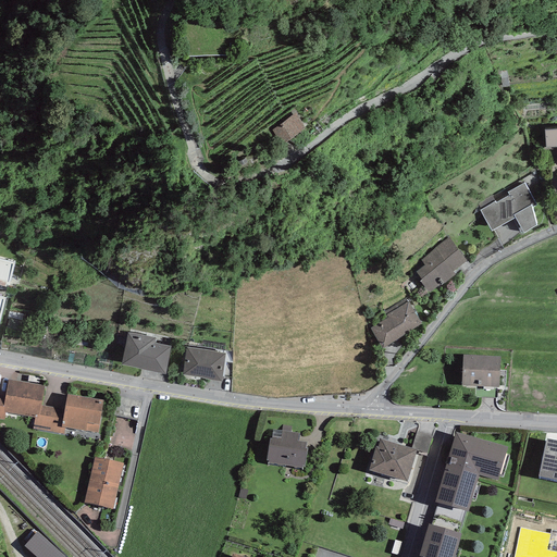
[(305,128),(295,113),(272,131),(282,145),(305,128)]
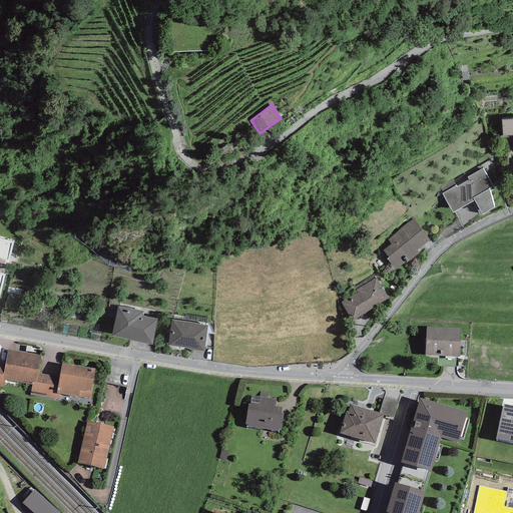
[(512,118),(501,119),(503,136),(512,134),(512,118)]
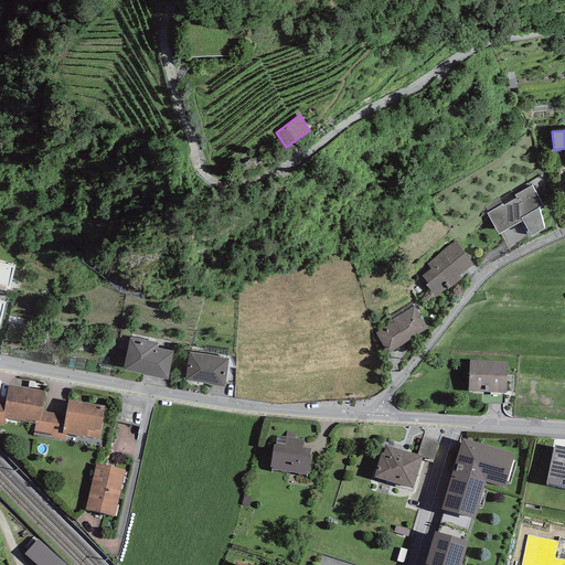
[(502,204),(487,213),(499,234),(522,221),(531,236),(545,228),(540,211),(544,208),(532,185),(515,195),(516,198),(503,205),(502,204)]
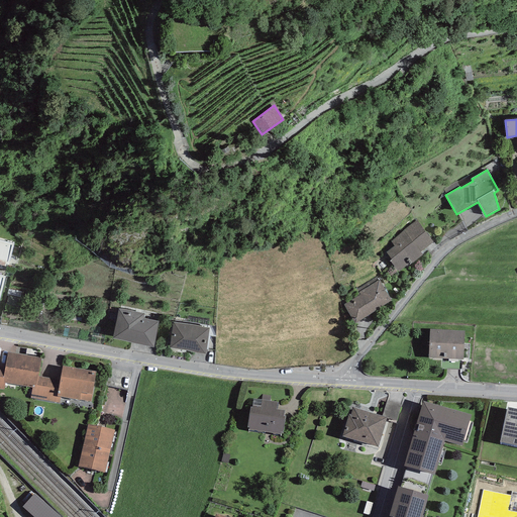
[(416,219),(391,241),(394,246),(386,252),(392,260),(390,262),(399,272),(412,263),(412,264),(423,255),(420,252),(433,242),(416,219)]
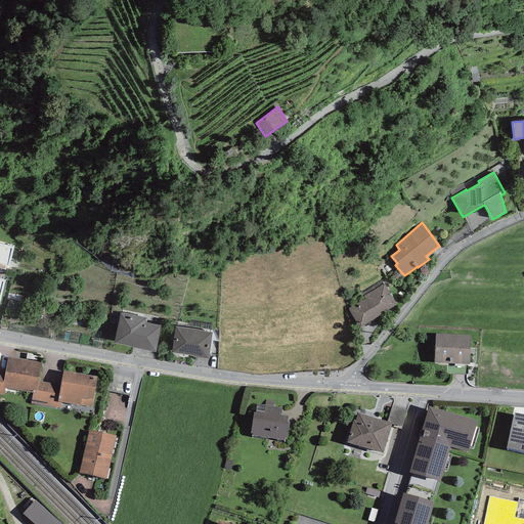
[(14,247),(0,243),(0,266),(8,268),(14,247)]
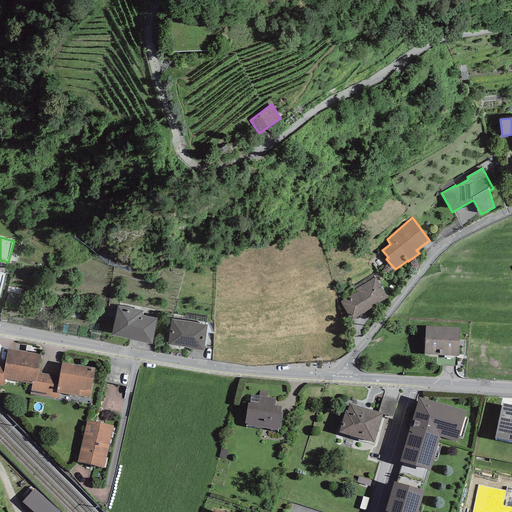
[(373,273),(353,286),(357,292),(340,301),(351,320),(388,297),(373,273)]
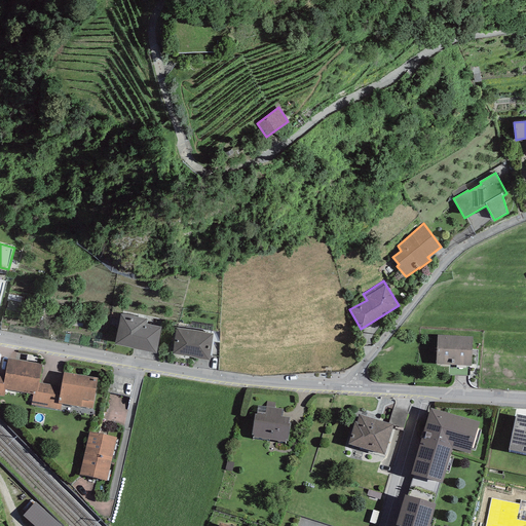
[(147,320),(120,314),(114,344),(156,353),(161,327),(146,324),(147,320)]
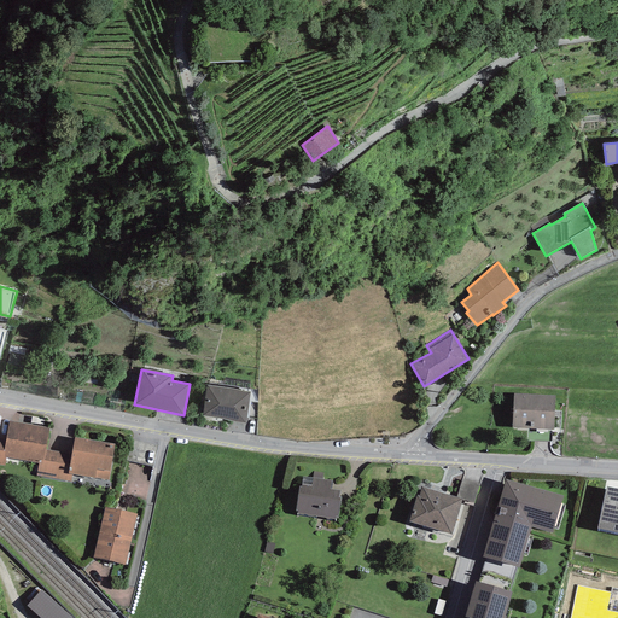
[(250,392),(207,385),(202,415),(245,423),(250,392)]
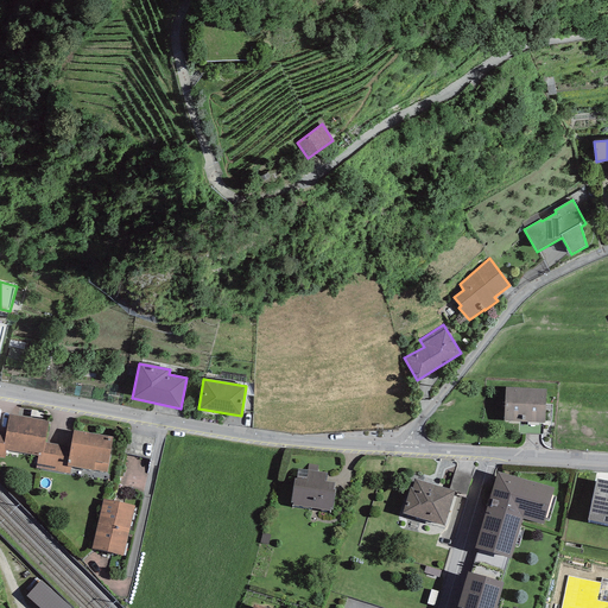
[(545,390),(505,387),(505,420),(545,423),(545,390)]
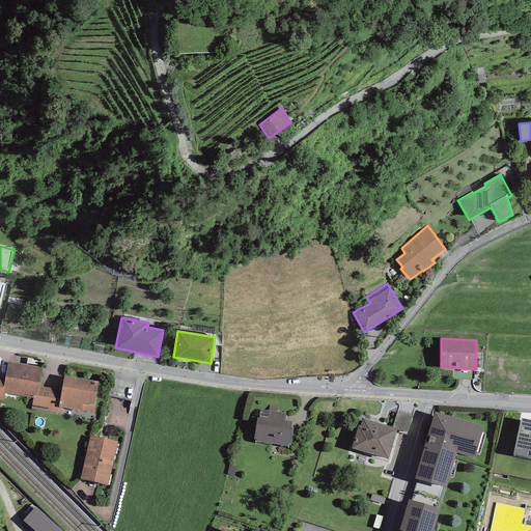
[(43,368),(8,362),(4,381),(2,393),(5,393),(33,398),(37,399),(39,387),(43,368)]
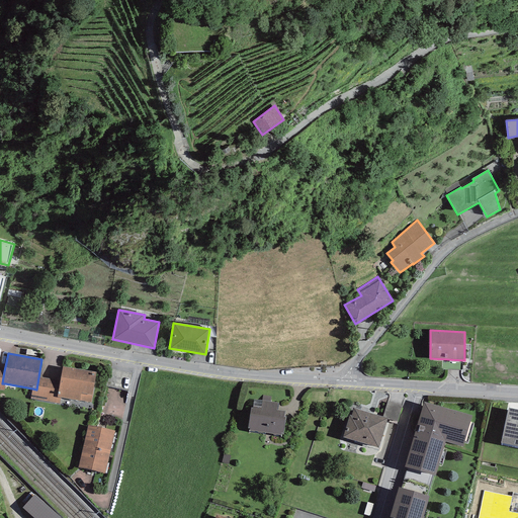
[(96,372),(63,366),(60,380),(57,397),(61,398),(91,403),(96,372)]
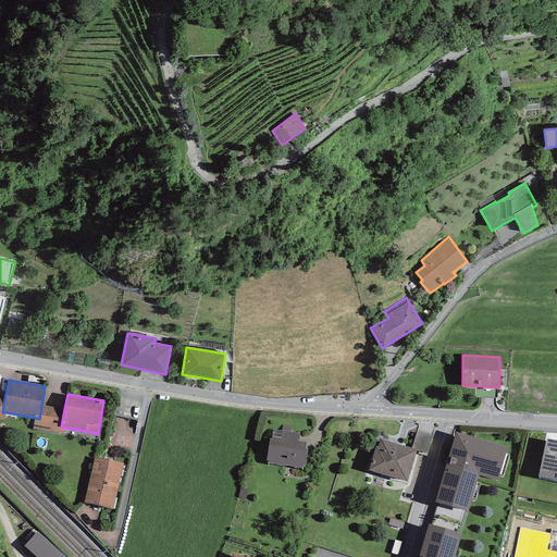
[(33,429),(64,434),(65,428),(61,426),(64,409),(41,406),(39,419),(35,418),(33,429)]
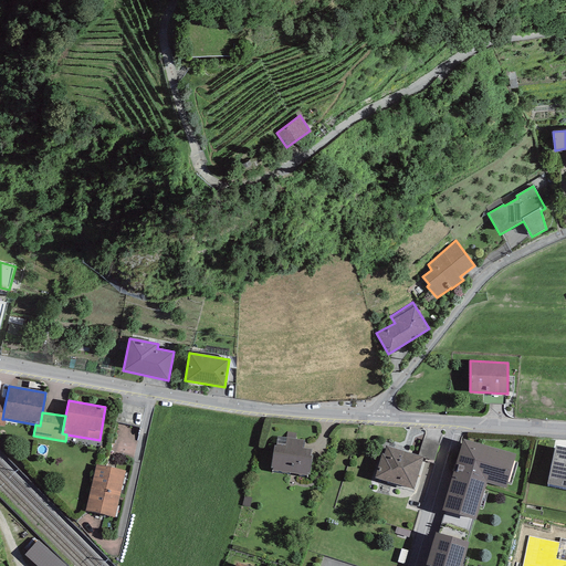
[(285,444),(276,443),(271,468),(272,468),(272,470),(307,475),(307,473),(310,473),(313,456),(311,454),(311,450),(303,449),(304,440),(295,439),(286,438),(285,444)]
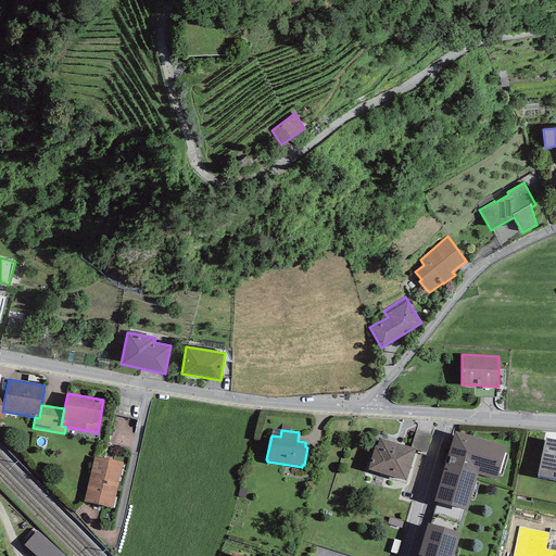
[(506,446),(455,431),(434,501),(467,512),(478,475),(496,479),(506,446)]
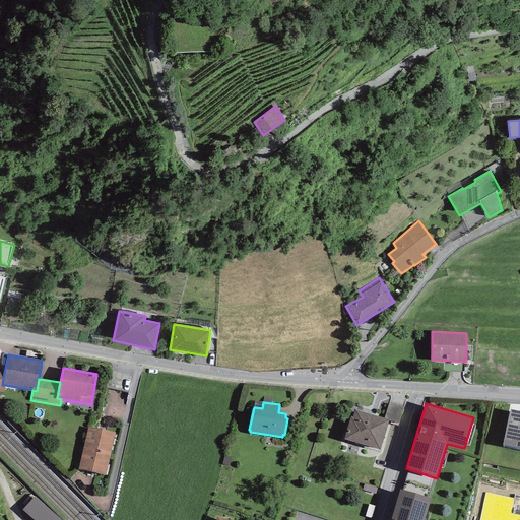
[(389,419),(354,409),(353,417),(350,416),(344,439),(380,450),(389,419)]
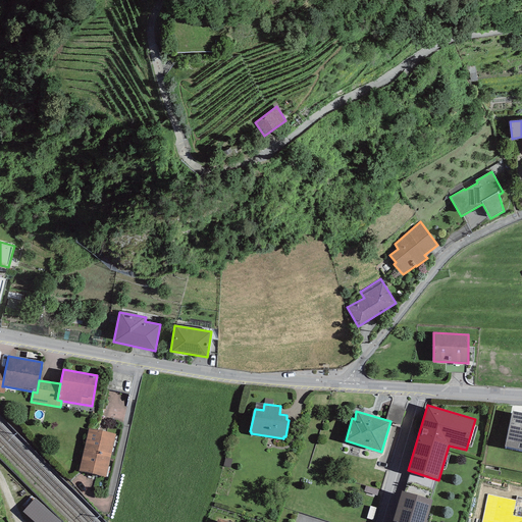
[(521,450),(521,412),(513,411),(505,447),(521,450)]
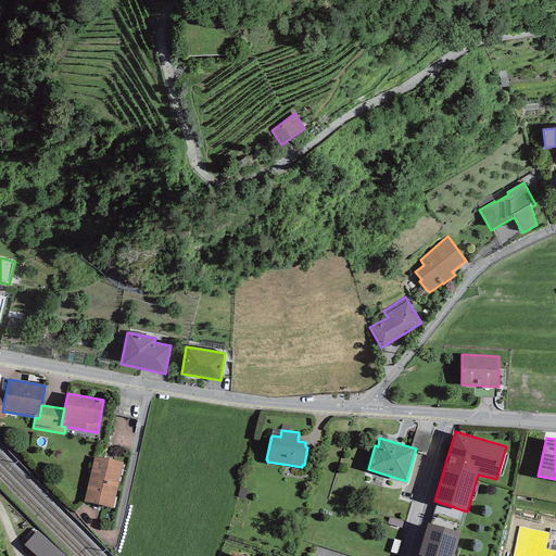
[(89,479),(117,485),(123,463),(95,456),(89,479)]
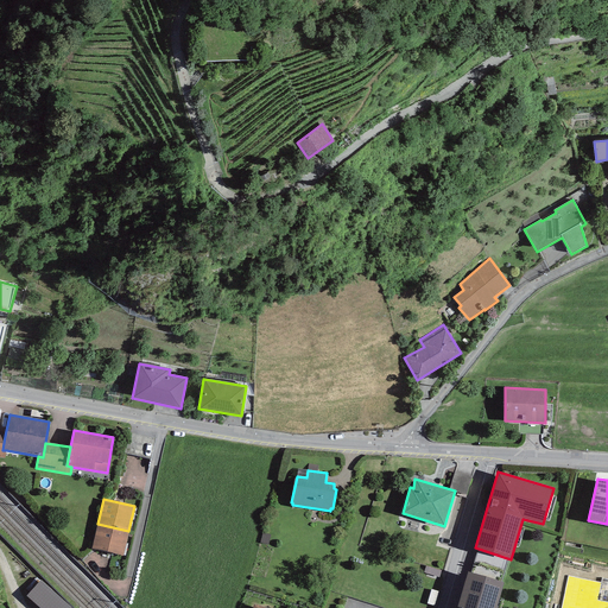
[(128,531),(97,524),(92,549),(124,556),(128,531)]
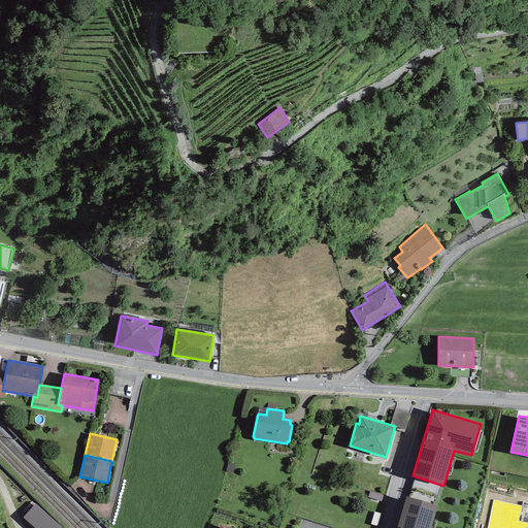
[(382,501),(384,495),(370,492),(368,497),(382,501)]
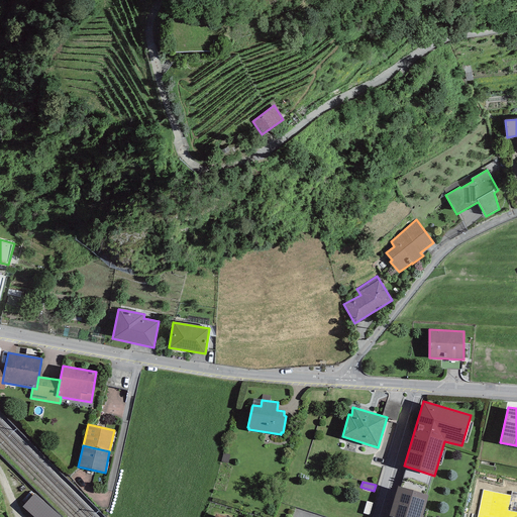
[(421,516),(428,496),(398,487),(388,516),(421,516)]
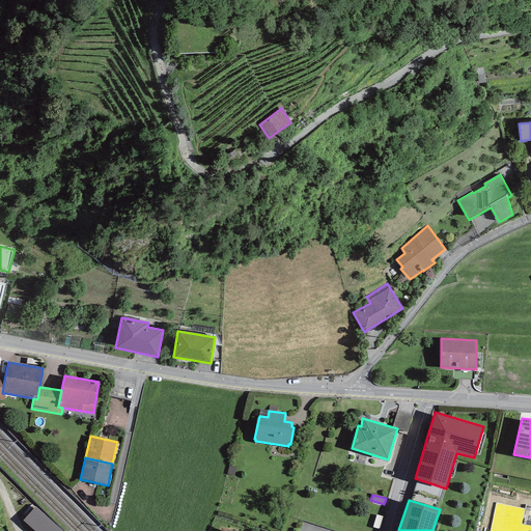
[(530,530),(530,509),(525,508),(496,502),(490,530),(530,530)]
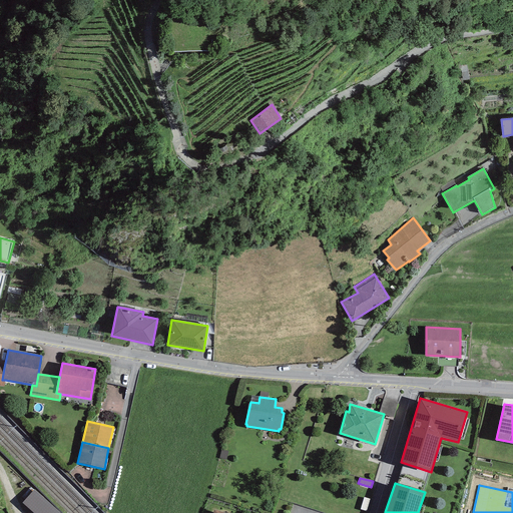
[(60,512),(34,490),(22,503),(33,512),(60,512)]
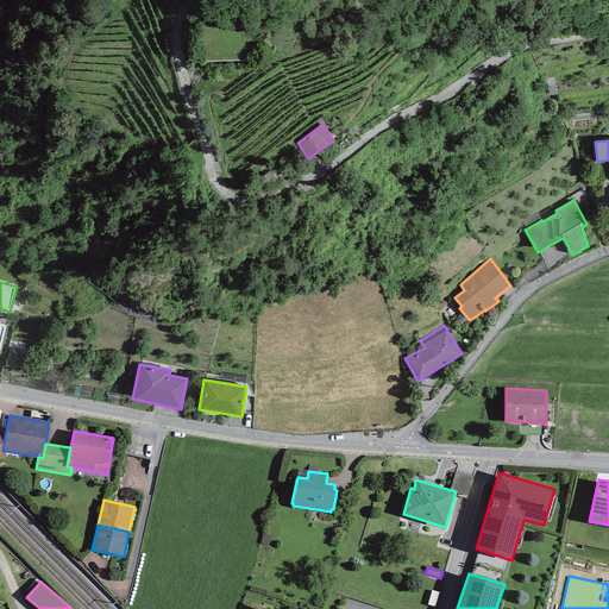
[(439,592),(432,590),(427,606),(435,608),(439,592)]
